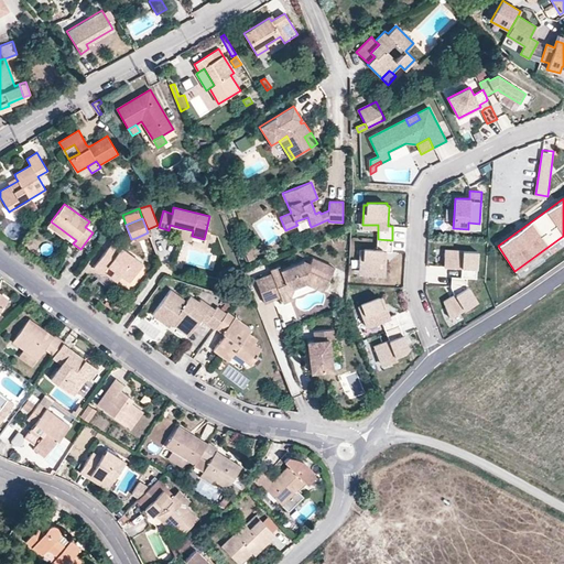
[(76,240),(51,221),(47,226),(64,238),(65,237),(73,243),(76,240)]
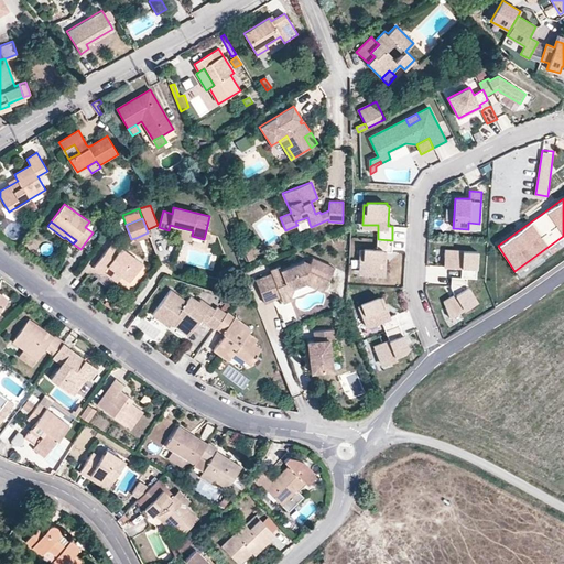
[(192,236),(193,230),(182,228),(180,238),(191,241),(192,236)]
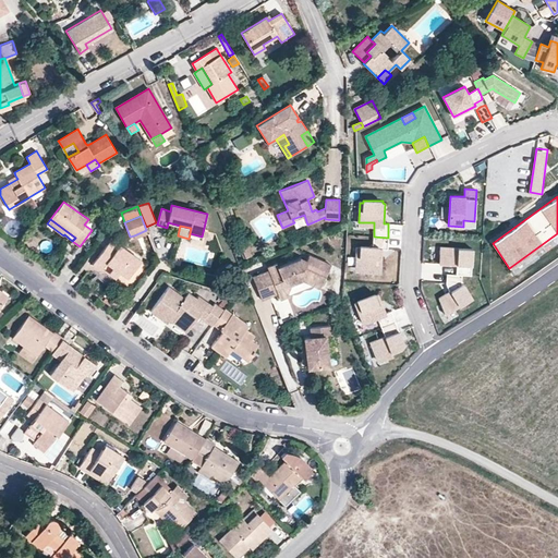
[(135,240),(148,234),(146,230),(134,235),(135,240)]
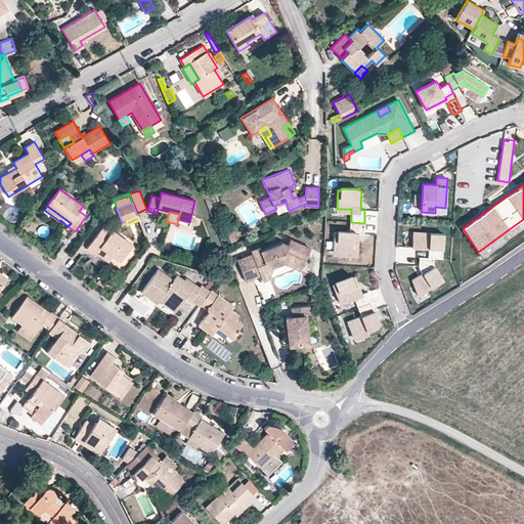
[(358,251),(359,233),(363,234),(364,223),(351,222),(350,231),(338,231),(338,233),(335,232),(334,250),(358,251)]
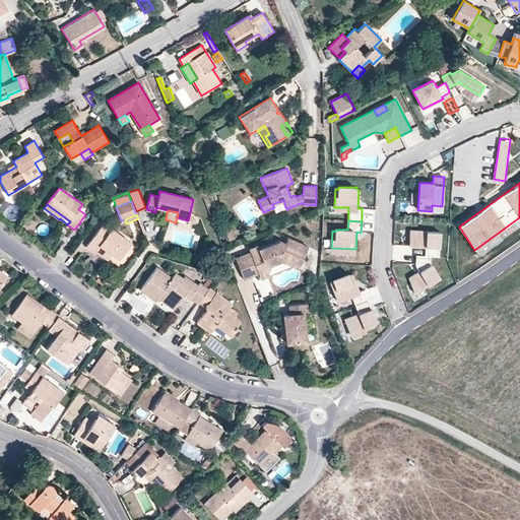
[(132,244),(104,222),(86,247),(94,252),(100,245),(106,250),(112,254),(120,260),(132,244)]
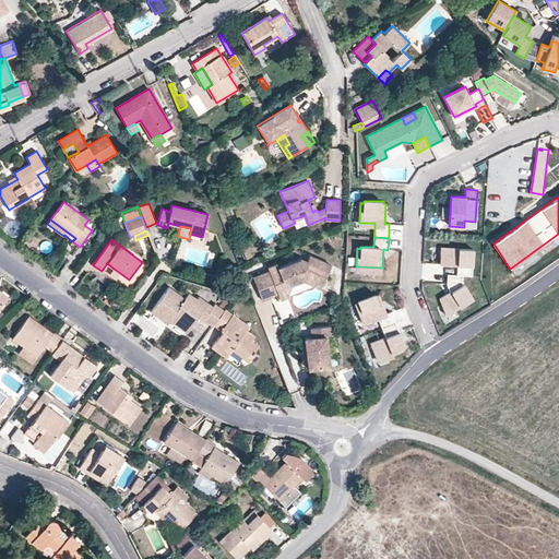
[(252,257),(248,246),(242,248),(247,259),(252,257)]
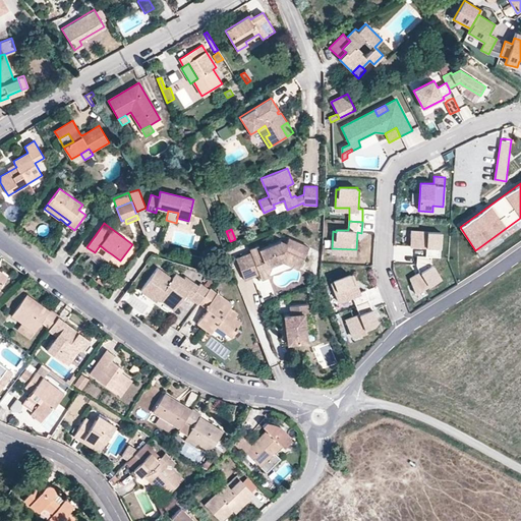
[(440,257),(441,232),(411,231),(410,246),(426,247),(425,256),(430,256),(440,257)]
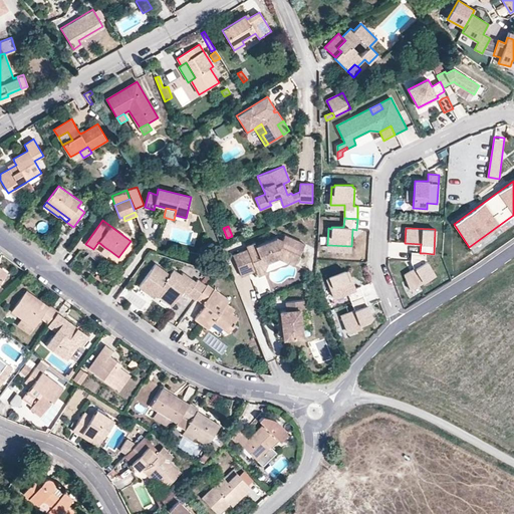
[(267,262),(279,258),(282,251),(298,258),(304,244),(285,235),(282,240),(277,238),(256,246),(255,243),(246,246),(248,249),(249,252),(242,255),(241,252),(233,255),(241,276),(256,270),(258,276),(266,272),(265,269),(267,262)]
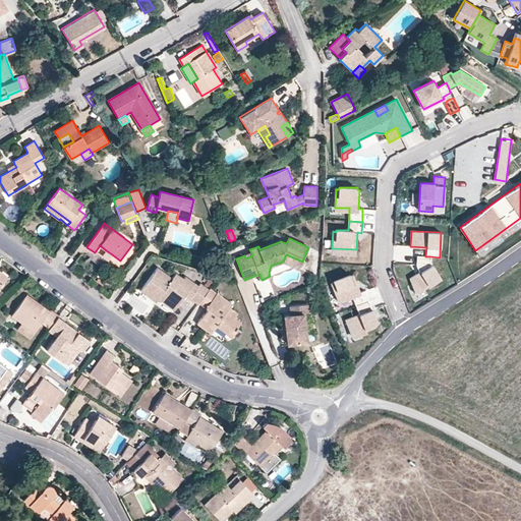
[(108,261),(112,254),(106,250),(102,256),(108,261)]
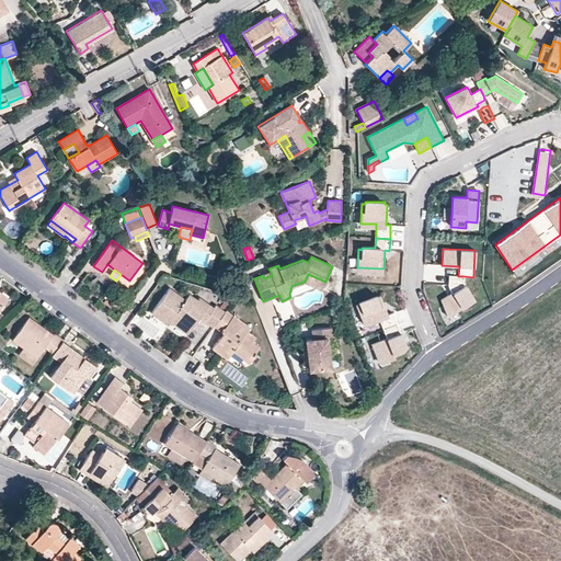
[(325,282),(308,274),(305,282),(322,289),(325,282)]
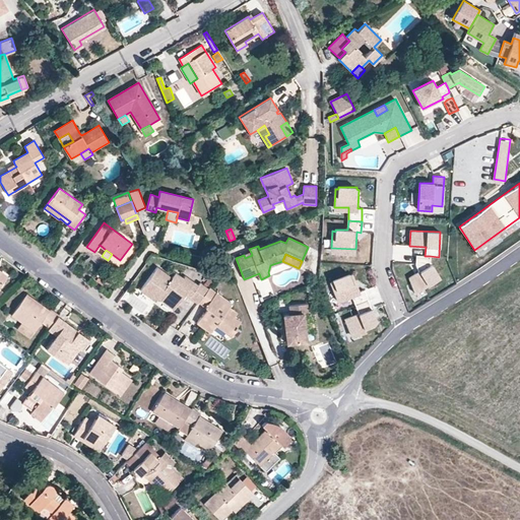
[(440,278),(432,265),(430,265),(430,256),(425,256),(416,255),(415,264),(418,271),(408,277),(415,294),(440,278)]
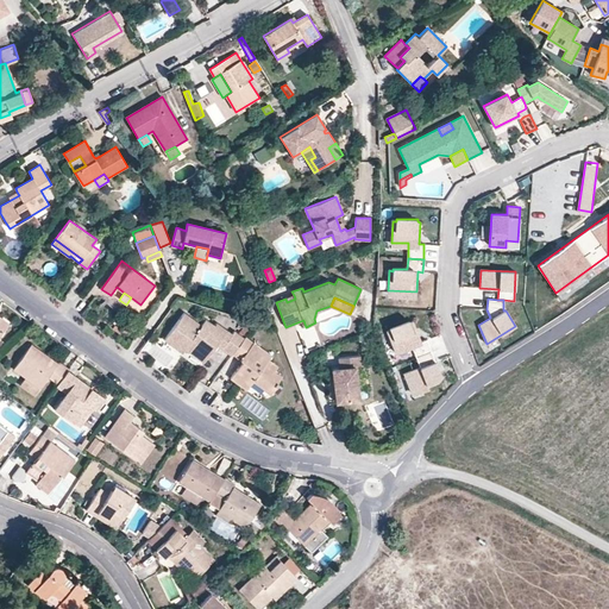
[(238,334),(234,331),(232,334),(217,322),(214,326),(206,319),(201,325),(184,313),(164,339),(182,353),(186,349),(203,363),(217,345),(232,356),(233,355),(244,338),(238,334)]
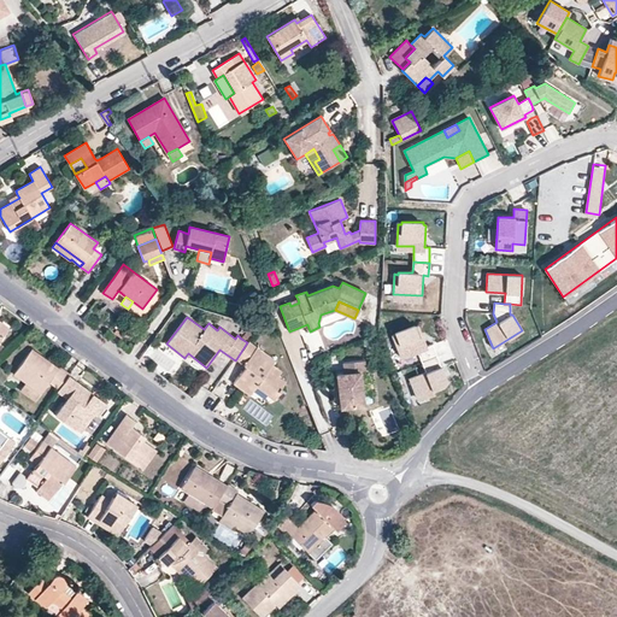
[(427,346),(418,325),(415,327),(413,324),(394,331),(395,334),(392,335),(400,357),(417,350),(422,362),(438,356),(433,344),(427,346)]
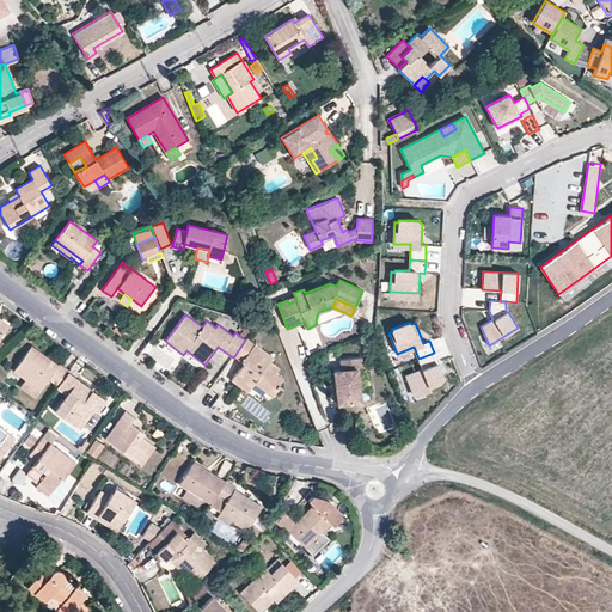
[(246,338),(251,331),(245,328),(239,336),(245,340),(246,338)]
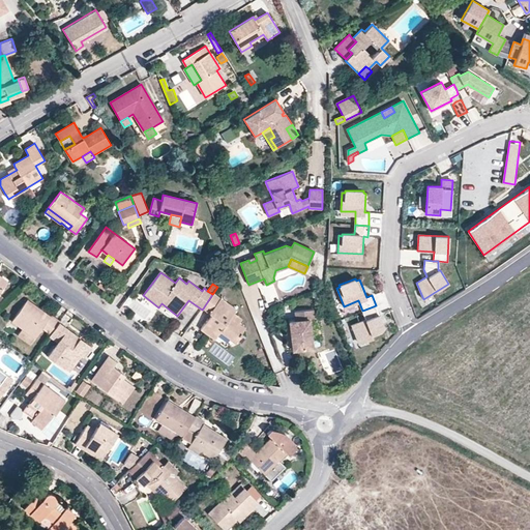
[(242,319),(234,313),(236,310),(213,293),(212,294),(203,308),(211,315),(201,329),(214,340),(222,330),(237,342),(243,334),(241,333),(245,328),(239,323),(242,319)]
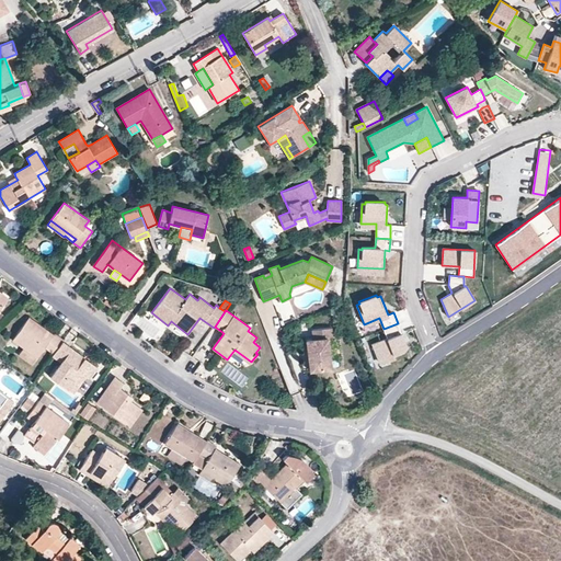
[(54,335),(29,317),(26,320),(52,338),(54,335)]
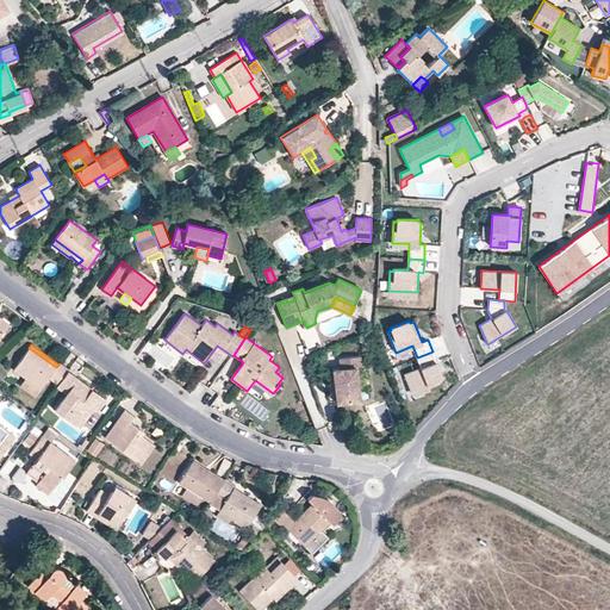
[(68,372),(58,365),(56,367),(29,348),(13,369),(25,378),(20,385),(35,396),(49,378),(58,385),(68,372)]
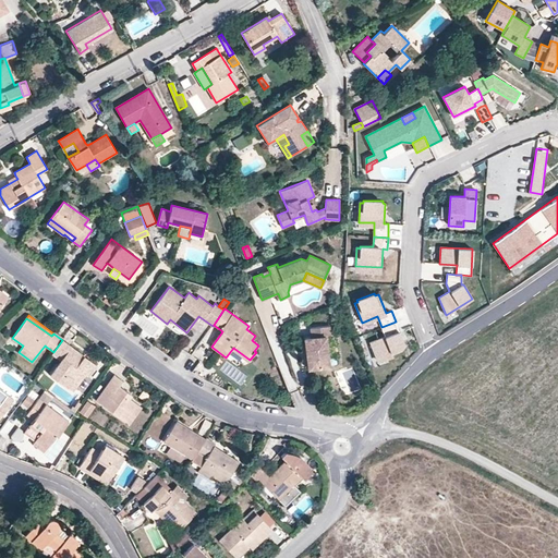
[(404,346),(396,322),(381,327),(385,337),(370,342),(376,359),(401,349),(404,346)]
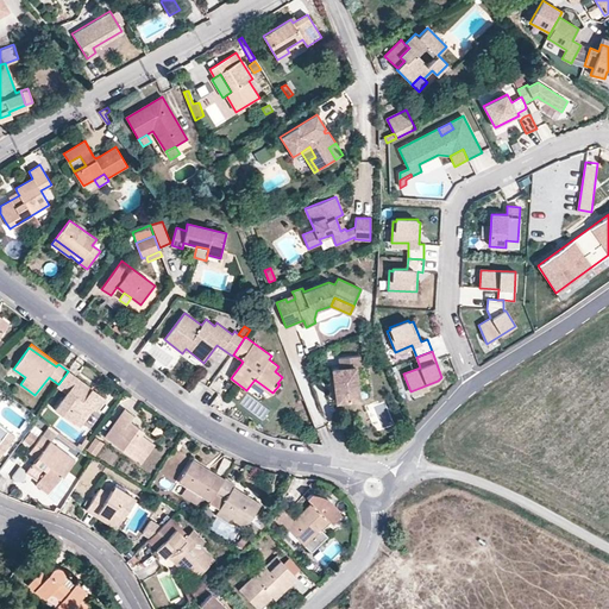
[(359,400),(355,368),(360,366),(359,356),(339,357),(340,369),(332,370),(337,402),(359,400)]
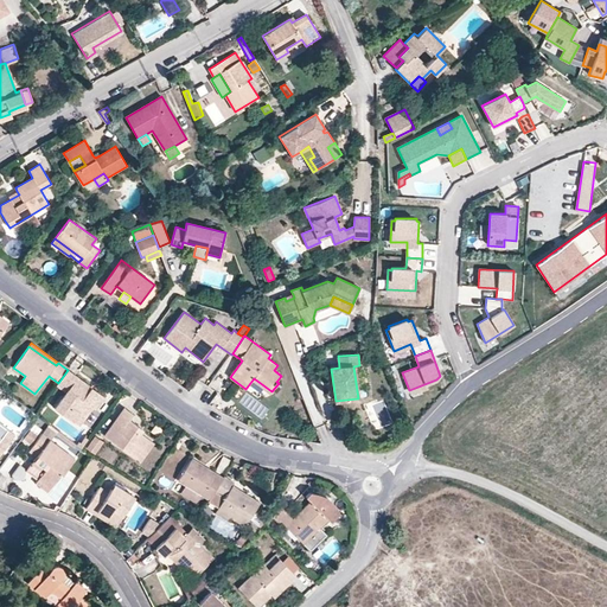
[(103,396),(68,370),(58,383),(57,384),(65,391),(53,407),(80,426),(93,407),(95,408),(103,396)]
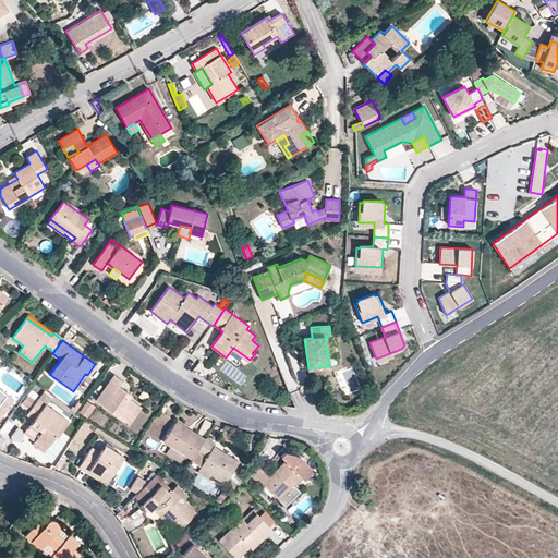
[(137,404),(129,398),(123,395),(125,391),(118,386),(122,380),(114,375),(96,400),(126,422),(137,404)]
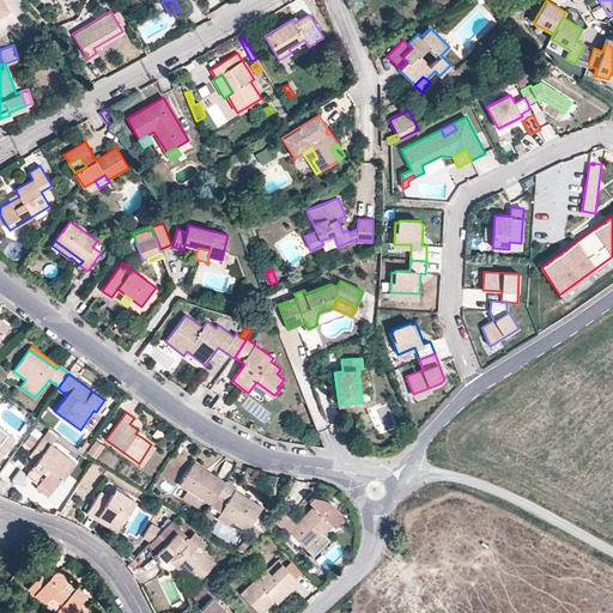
[(4,438),(8,434),(0,426),(0,459),(11,444),(4,438)]
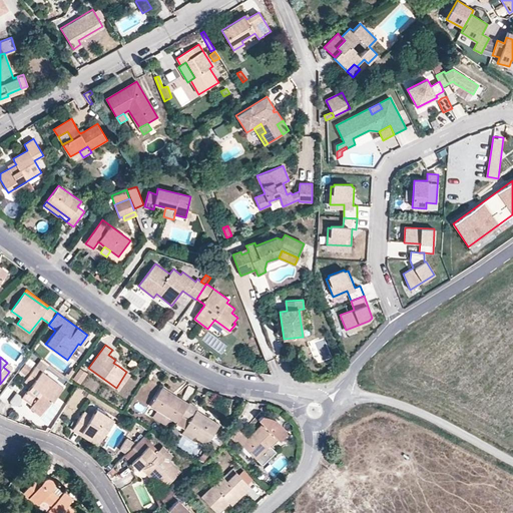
[(26,375),(35,363),(29,358),(20,370),(26,375)]
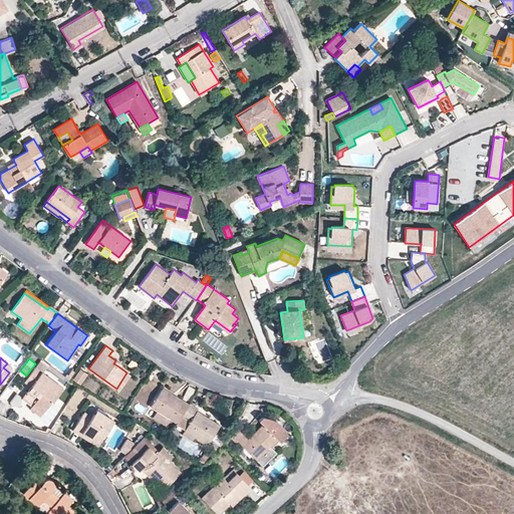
[(43,372),(47,366),(40,361),(35,367),(43,372)]
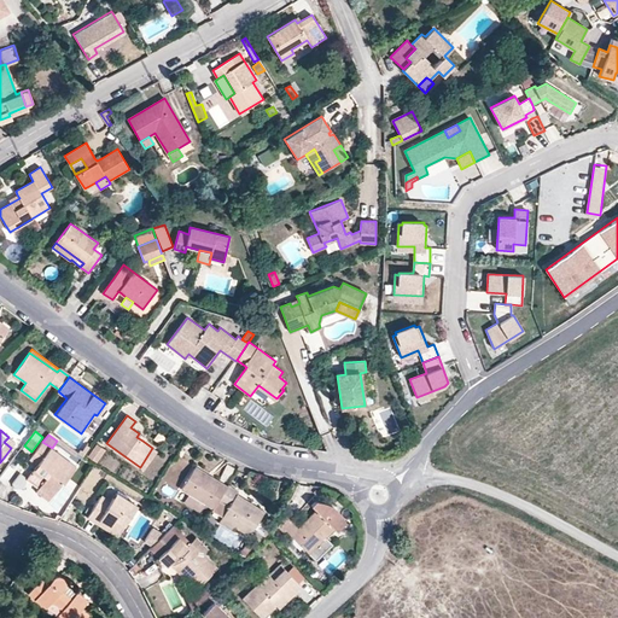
[(11,448),(16,442),(9,437),(4,442),(11,448)]
